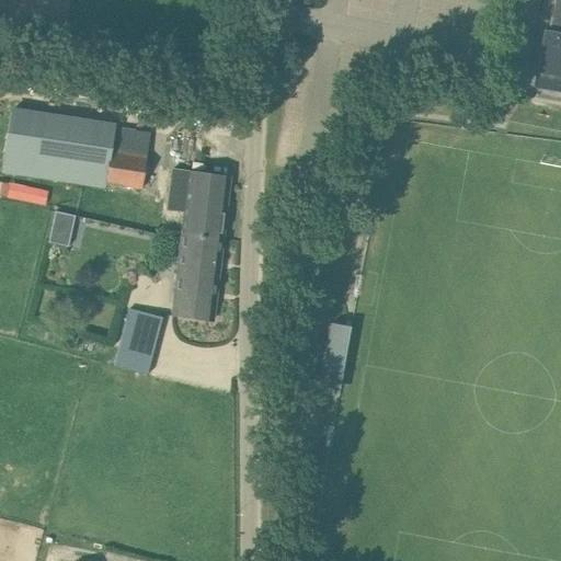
[(560,0),(554,0),(545,60),(560,63),(560,0)]
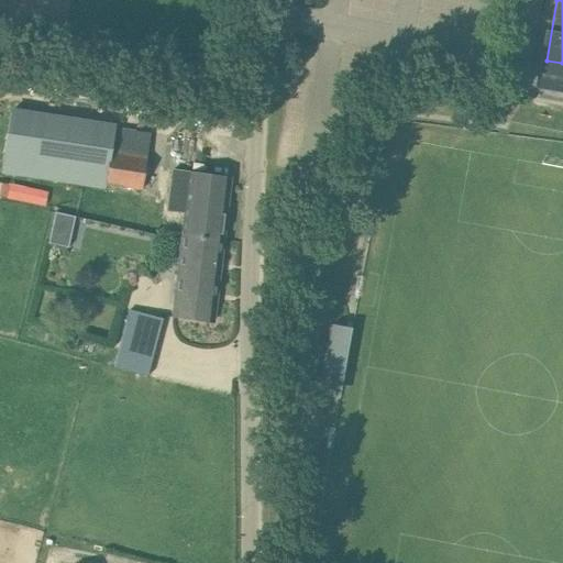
[(521,64),(511,62),(510,68),(509,73),(519,75),(521,64)]
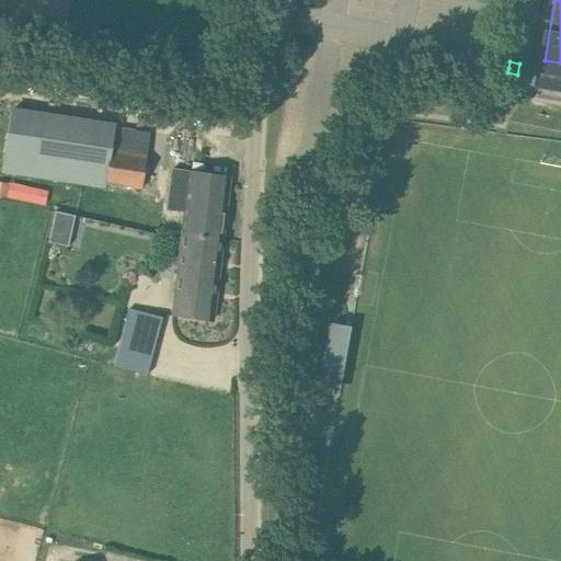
[(116,126),(11,111),(2,169),(107,184),(116,130),(116,126)]
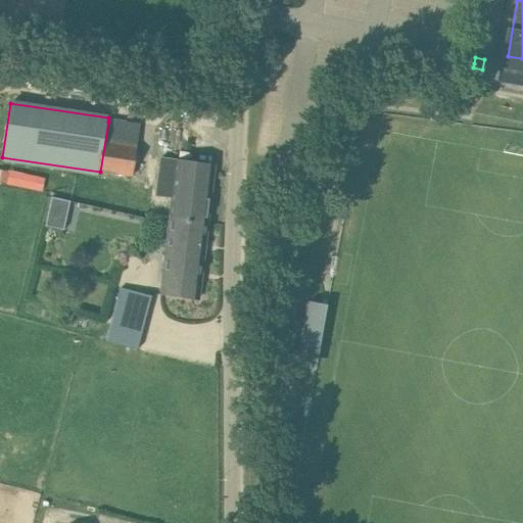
[(141,126),(108,122),(100,172),(132,177),(141,126)]
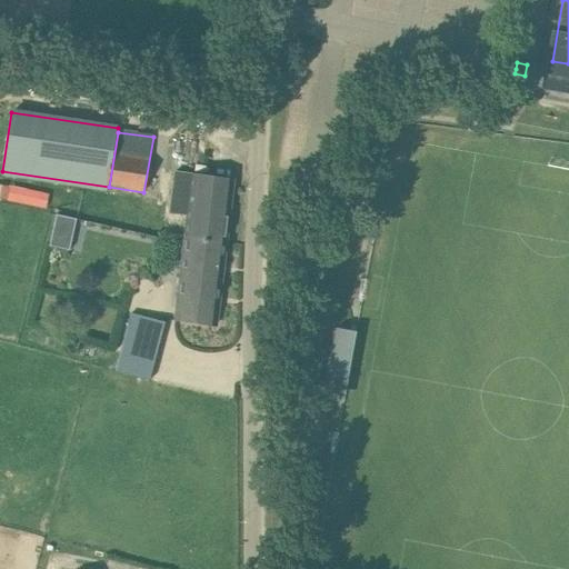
[(189,215),(187,237),(225,242),(231,181),(176,175),(171,212),(189,215)]
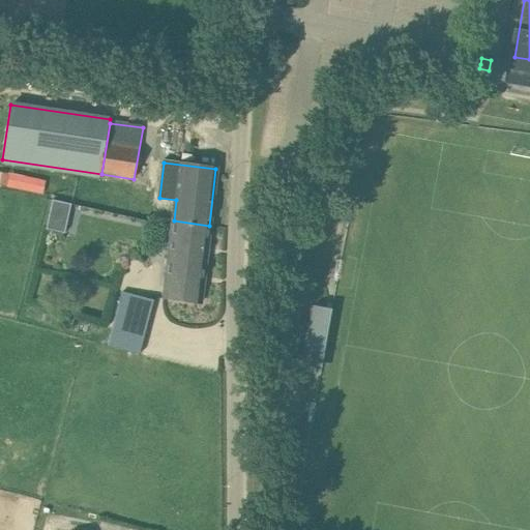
[(46,181),(8,173),(8,174),(0,172),(0,185),(42,195),(46,181)]
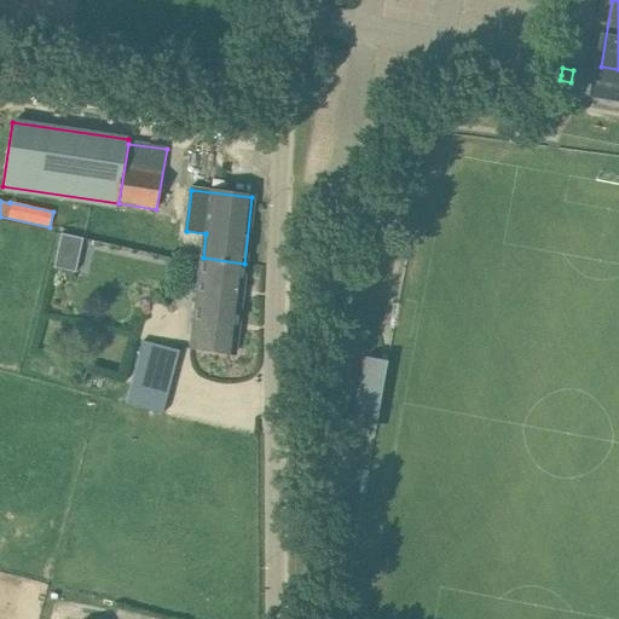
[(86,272),(93,238),(62,232),(56,266),(86,272)]
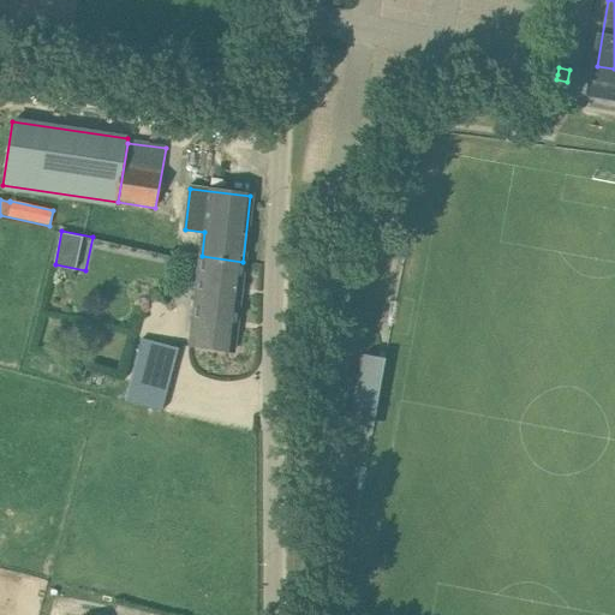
[(243,262),(202,256),(193,323),(195,323),(191,346),(231,351),(233,329),(234,329),(243,262)]
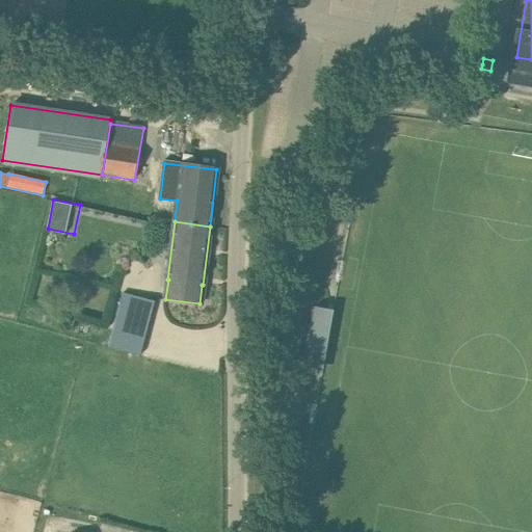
[(123,292),(107,348),(140,356),(155,301),(123,292)]
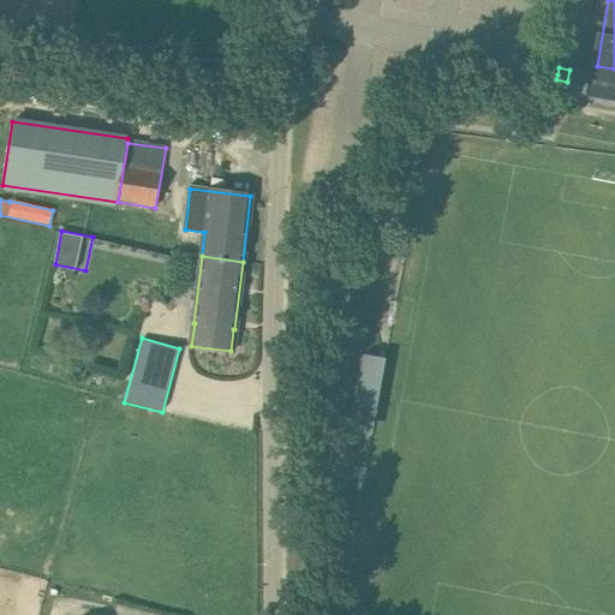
[(400,365),(387,363),(383,380),(396,383),(400,365)]
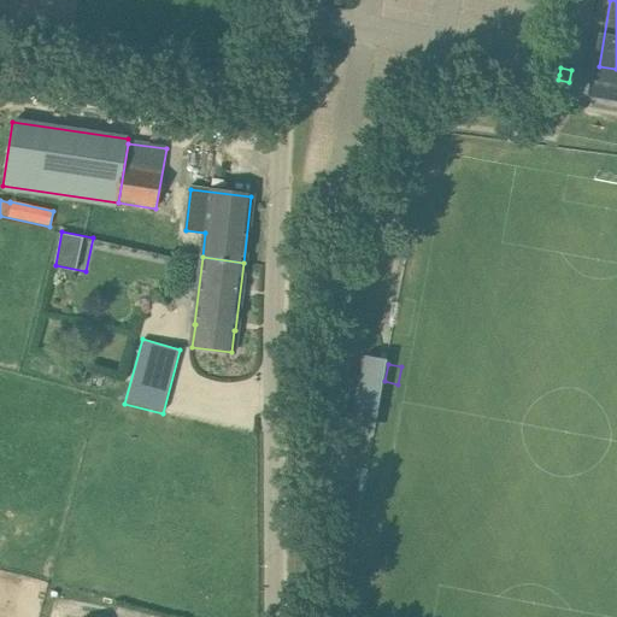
[(391,424),(377,423),(375,441),(388,444),(391,424)]
